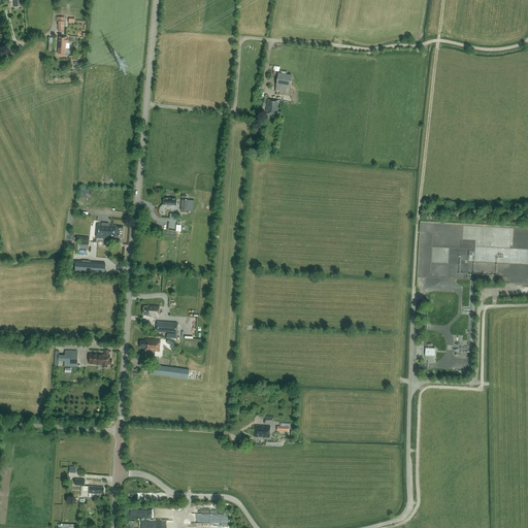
[(59,36),(58,54),(65,55),(66,43),(68,43),(69,39),(67,39),(67,36),(59,36)]
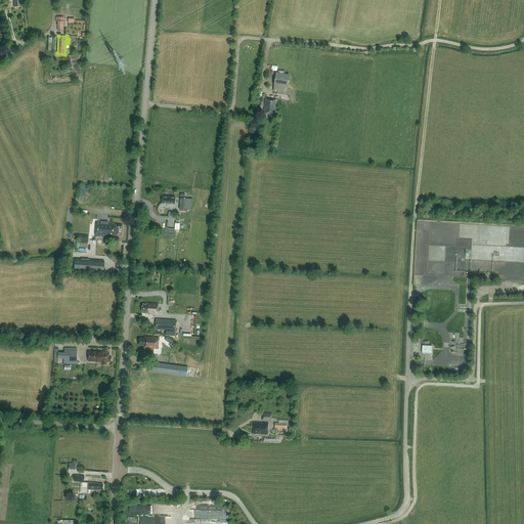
[(288,87),(290,76),(276,73),(274,85),(288,87)]
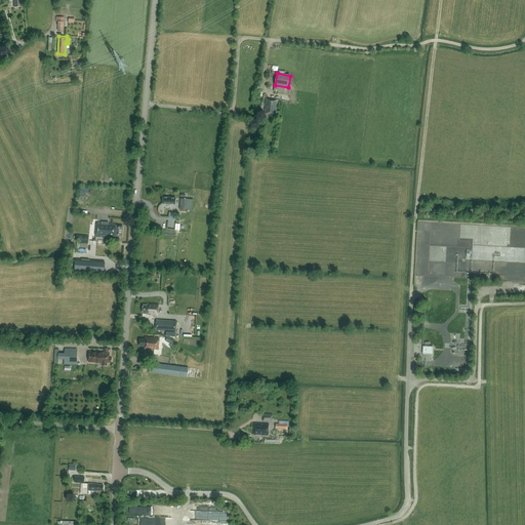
[(266,99),(265,110),(265,111),(265,114),(270,115),(270,117),(275,117),(275,116),(276,116),(278,101),(266,99)]
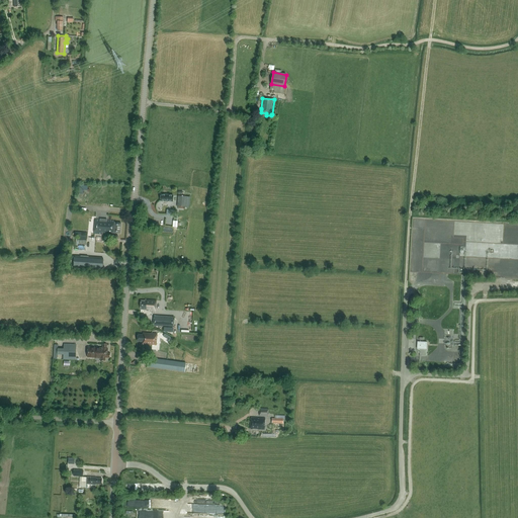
[(178,196),(177,206),(185,206),(186,196),(178,196)]
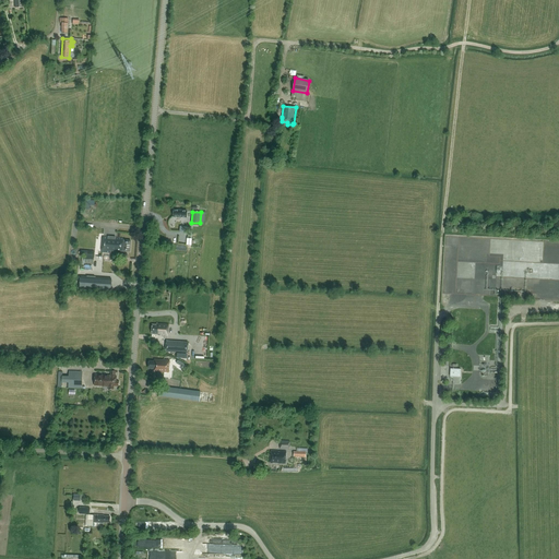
[(116,246),(116,238),(103,237),(102,252),(110,253),(110,246),(116,246)]
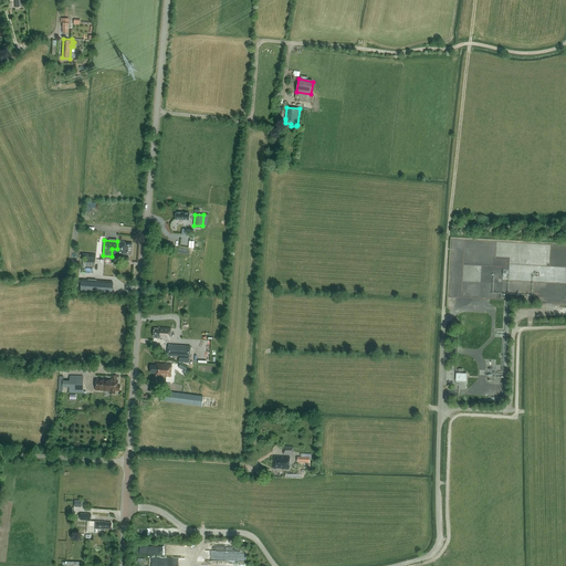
[(112,249),(112,257),(123,257),(123,254),(132,254),(133,244),(126,243),(126,241),(117,241),(117,249),(112,249)]
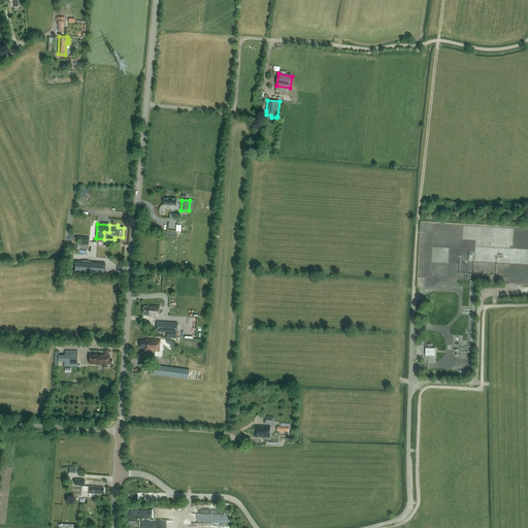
[(104,274),(105,263),(76,261),(75,272),(104,274)]
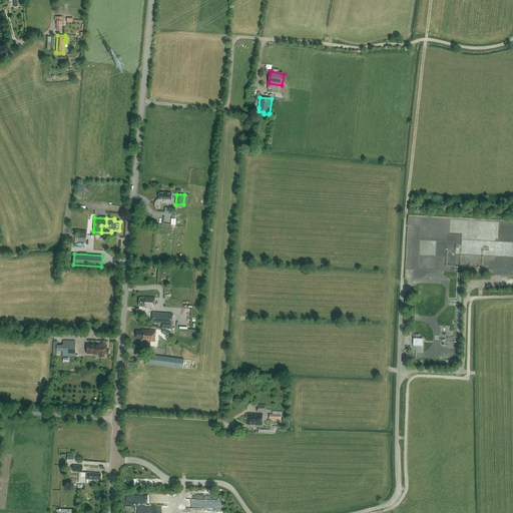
[(153,308),(154,298),(144,297),(143,298),(139,298),(139,307),(144,307),(144,308),(146,308),(147,309),(153,309),(153,308)]
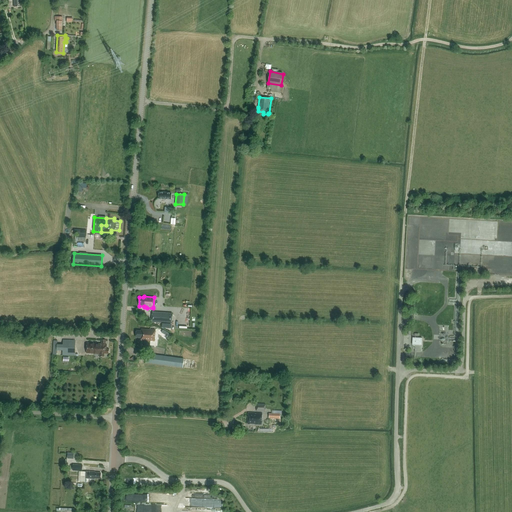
[(172,324),(172,313),(152,312),(152,322),(172,324)]
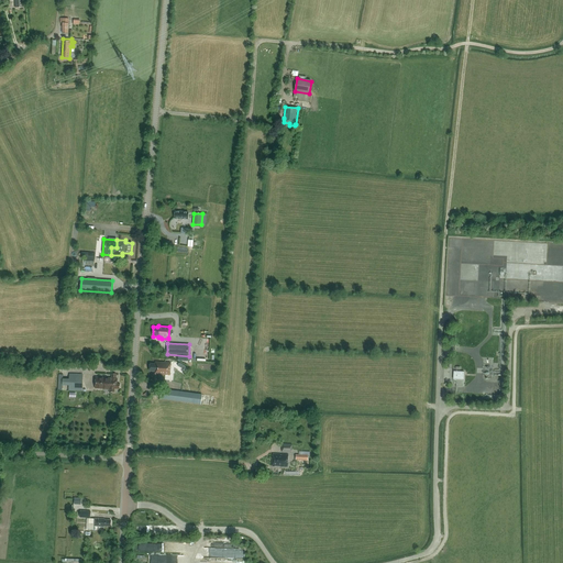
[(169,374),(170,363),(155,362),(155,364),(150,363),(150,371),(152,371),(151,375),(159,375),(159,374),(169,374)]
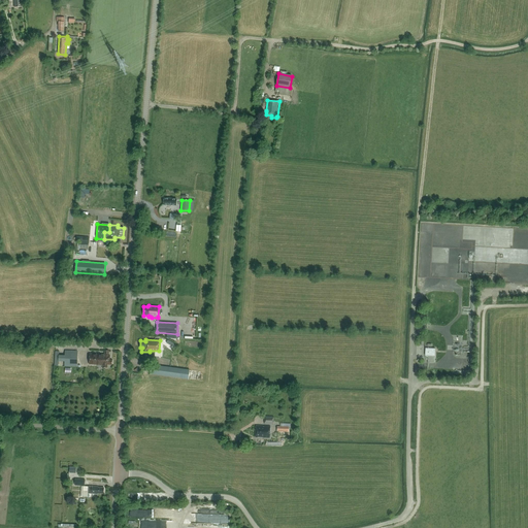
[(171,357),(173,347),(167,344),(164,355),(171,357)]
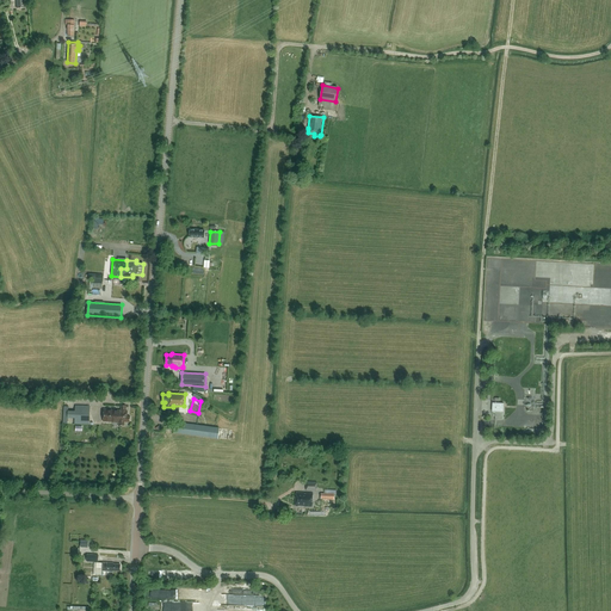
[(75,412),(67,411),(67,418),(74,418),(73,424),(88,424),(90,407),(75,406),(75,412)]
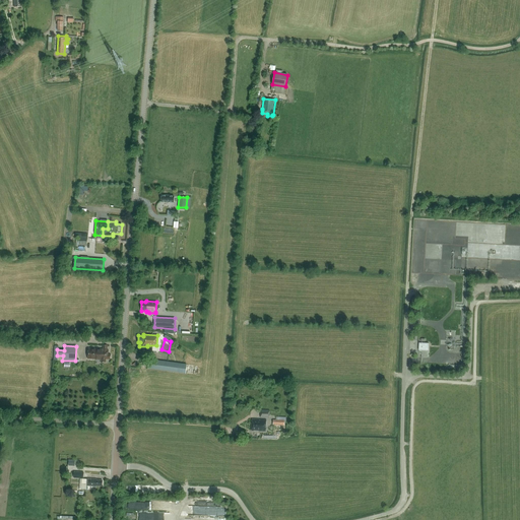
[(111,360),(111,354),(109,354),(109,350),(107,350),(108,345),(104,345),(103,349),(88,348),(88,360),(101,360),(101,363),(106,363),(106,359),(111,360)]
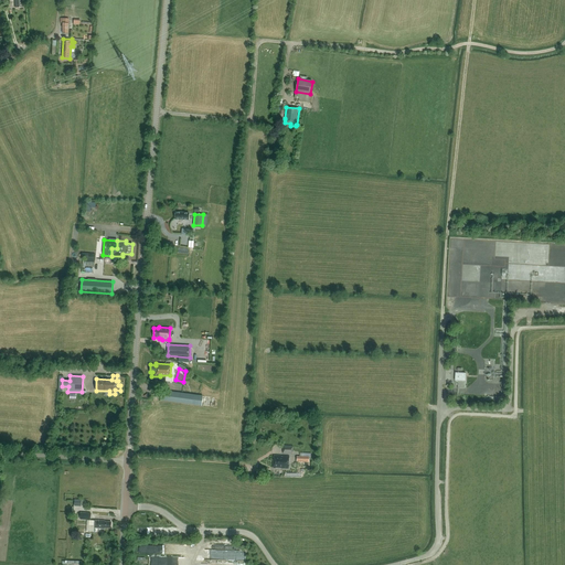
[(161,401),(202,406),(203,396),(162,391),(161,401)]
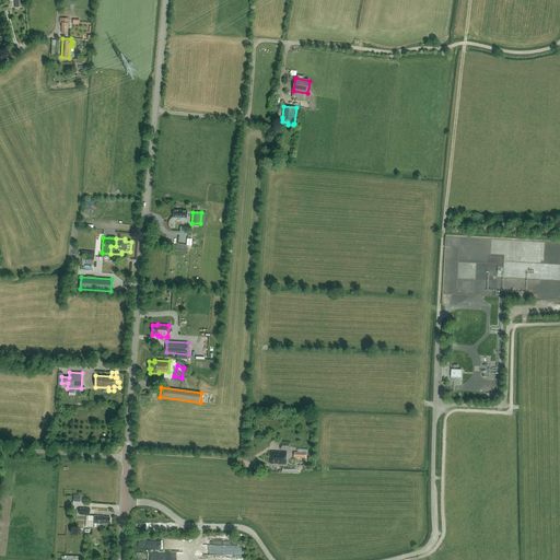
[(286,465),(287,452),(280,452),(271,452),(270,464),(272,464),(279,464),(286,465)]
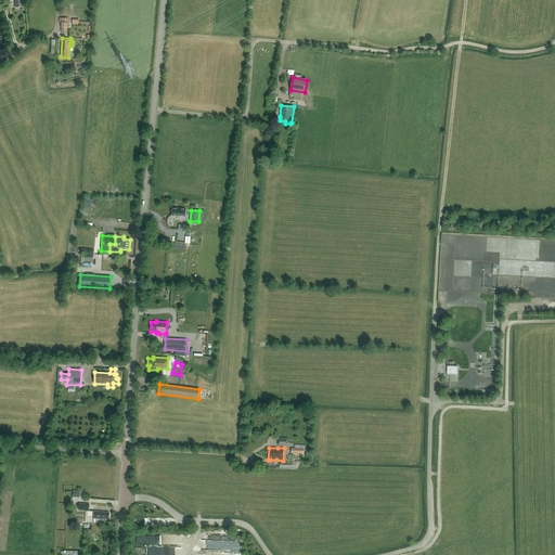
[(144,534),(144,543),(165,543),(165,534),(144,534)]
